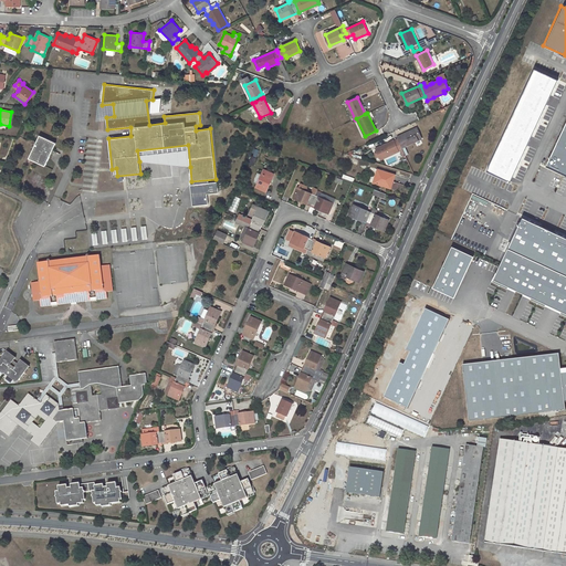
[(565,175),(565,117),(544,165),(565,175)]
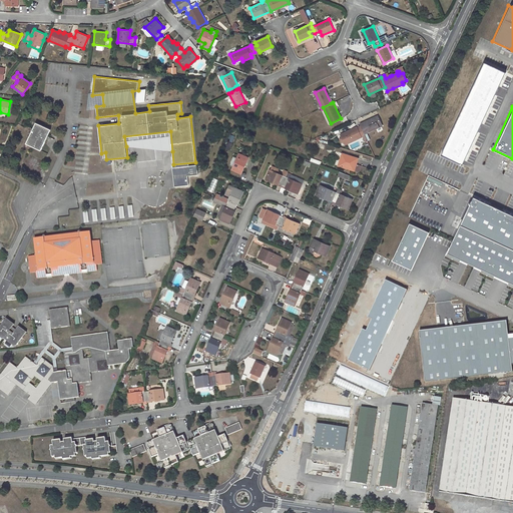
[(378,115),(360,124),(361,125),(365,133),(383,125),(378,115)]
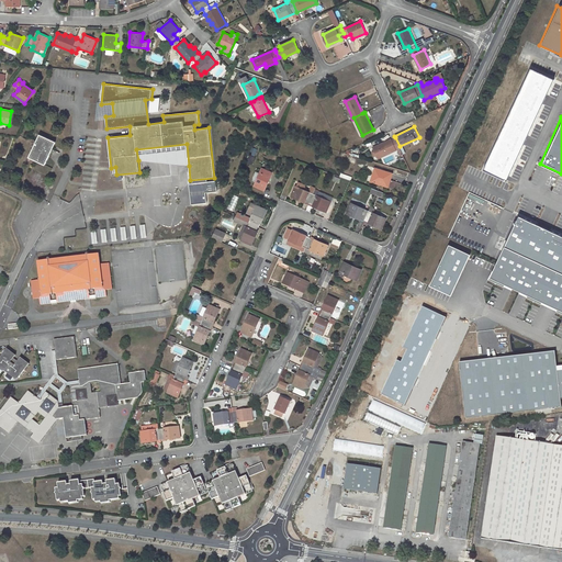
[(40,134),(29,157),(45,165),(55,142),(40,134)]
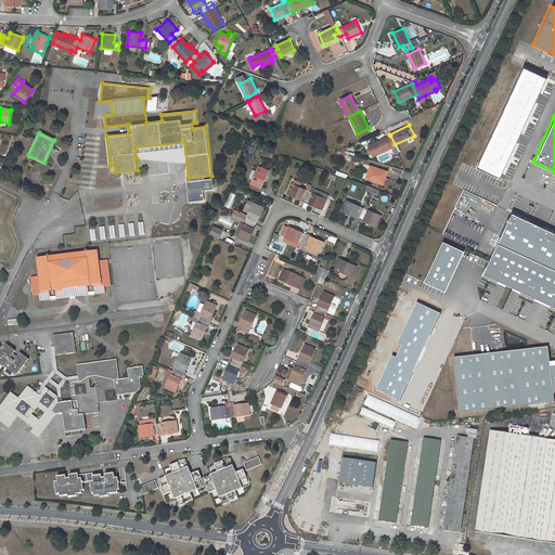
[(386,138),(369,145),(373,156),(395,146),(395,144),(390,136),(386,138)]
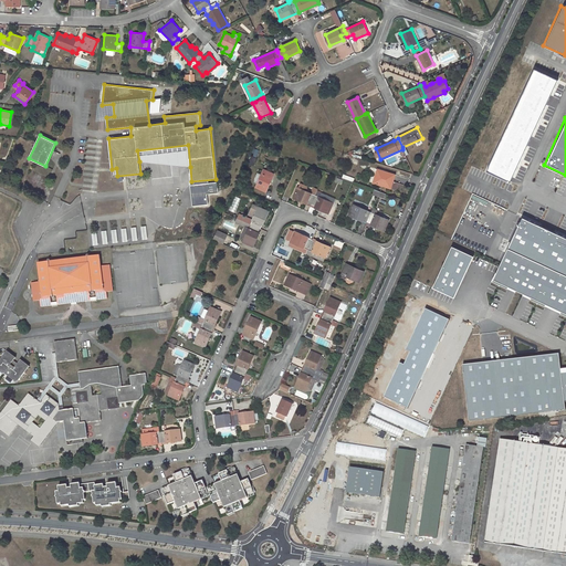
[(190,167),(188,145),(137,150),(139,161),(190,167)]
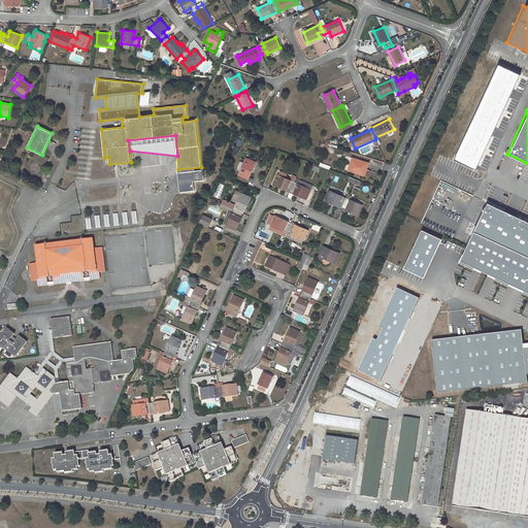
[(254,166),(255,162),(245,158),(243,163),(240,161),(237,169),(240,171),(238,174),(249,178),(254,166)]
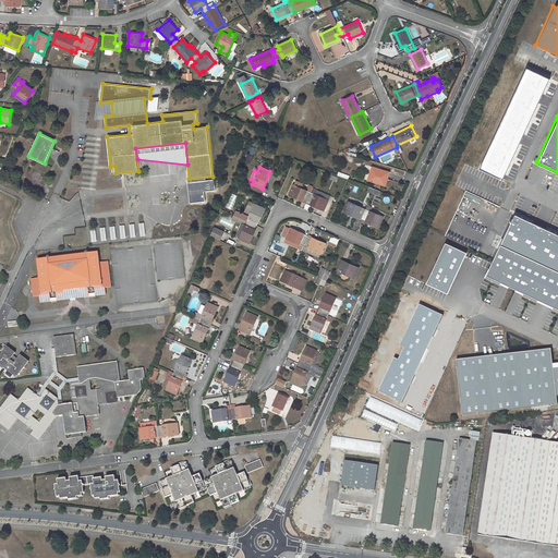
[(389,171),(372,167),(368,180),(386,185),(389,171)]
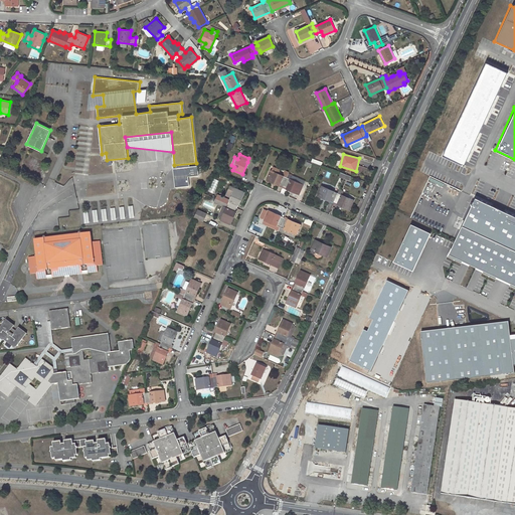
[(271,171),(268,180),(280,185),(280,184),(284,186),(290,173),(285,171),(283,176),(271,171)]
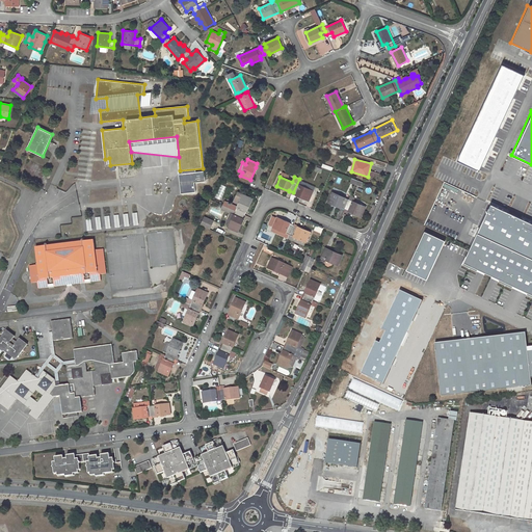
[(302,182),(300,185),(314,191),(315,187),(302,182)]
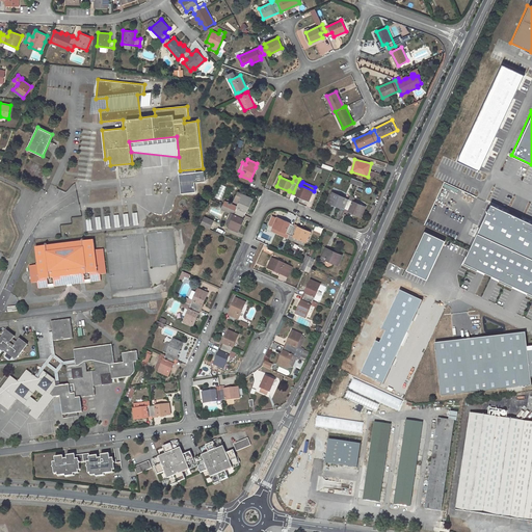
[(296,184),(293,192),(296,194),(309,201),(314,191),(296,184)]
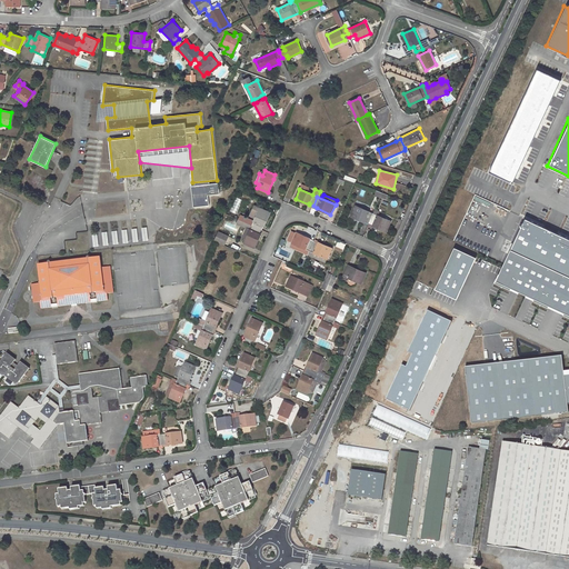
[(239,219),(262,230),(263,226),(265,226),(270,212),(260,208),(255,206),(251,213),(252,217),(256,218),(253,221),(250,220),(250,219),(241,216),(239,219)]
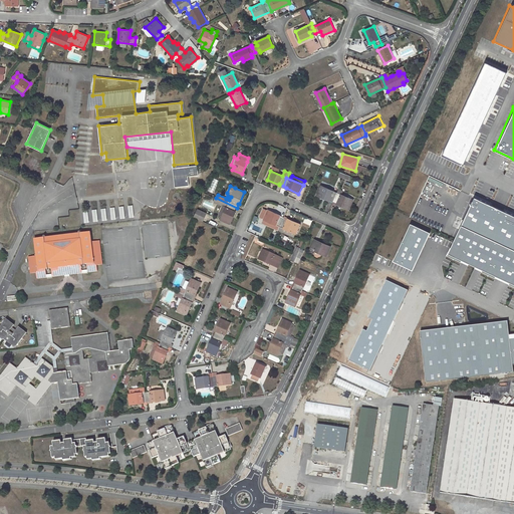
[(321,186),(317,195),(329,201),(329,200),(333,202),(337,193),(321,186)]
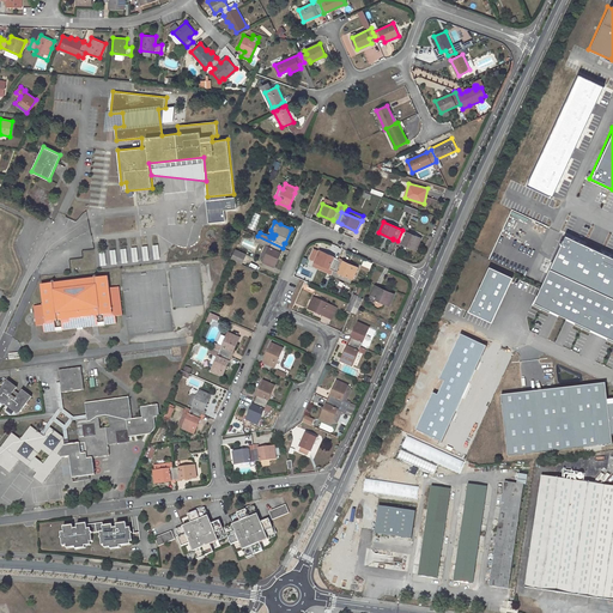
[(402,230),(398,241),(402,243),(417,249),(422,238),(402,230)]
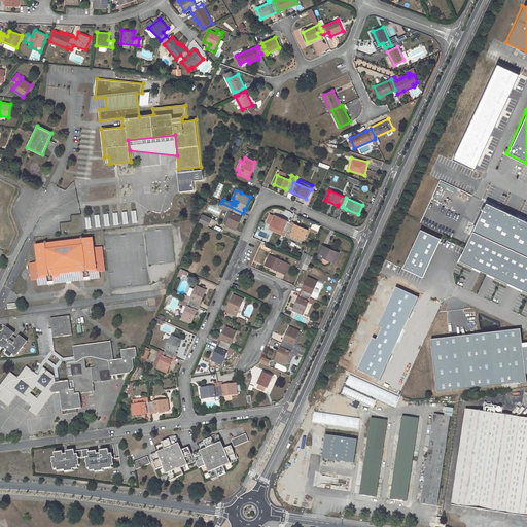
[(232,212),(226,225),(236,230),(242,217),(241,217),(243,213),(221,203),(219,207),(232,212)]
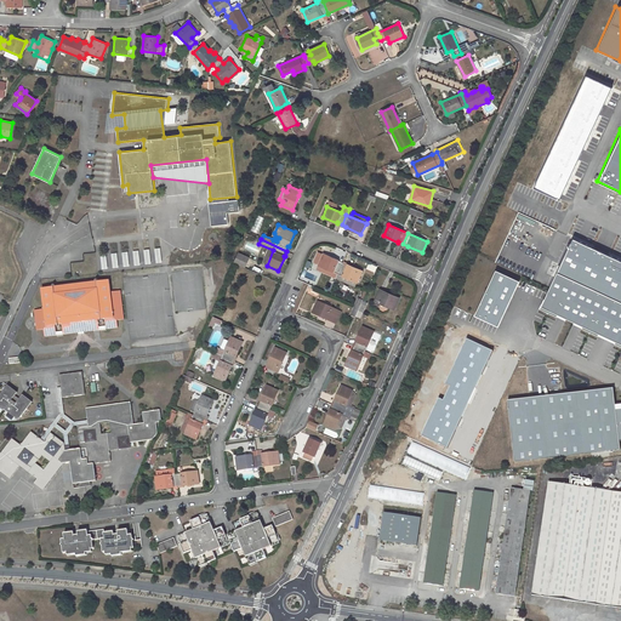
[(620,260),(574,240),(543,311),(620,343),(620,260)]
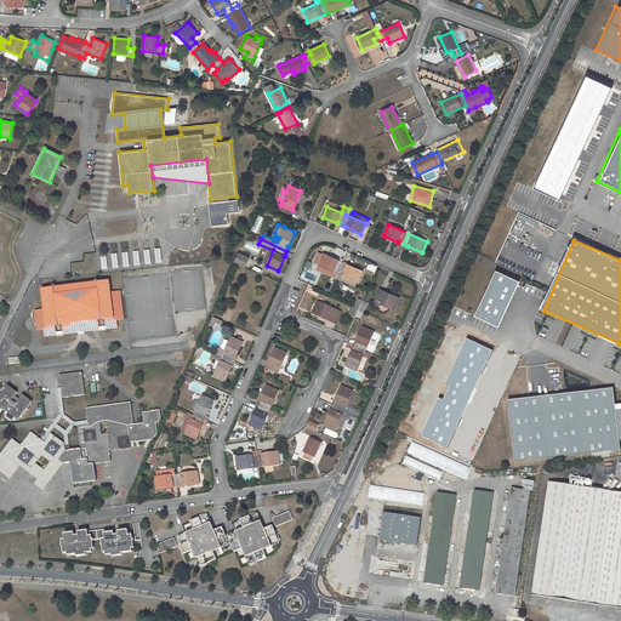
[(120,252),(121,267),(130,267),(129,251),(120,252)]
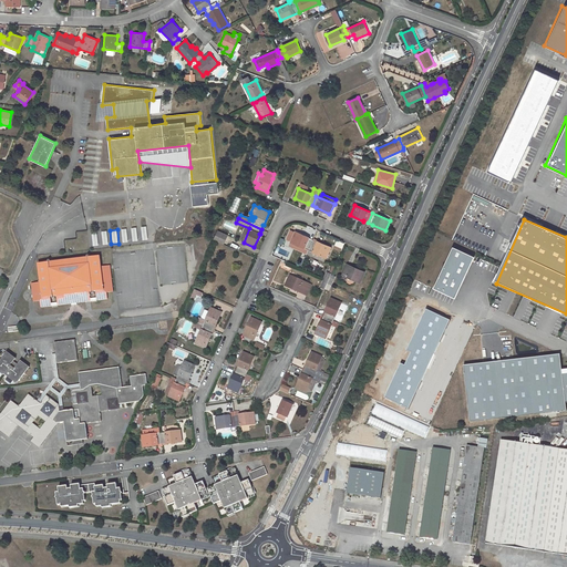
[(93,232),(93,245),(109,245),(107,232),(93,232)]
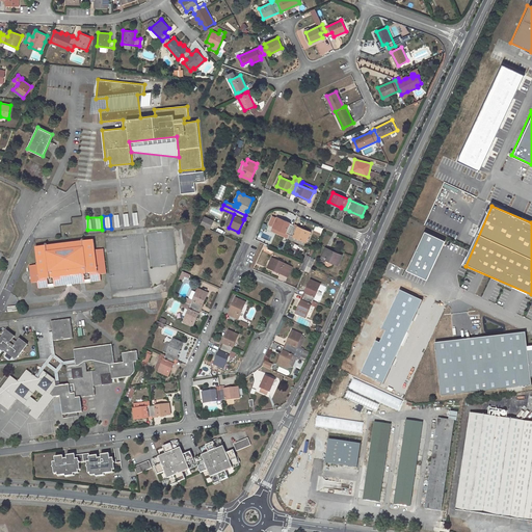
[(203,225),(210,229),(211,224),(210,223),(211,219),(206,217),(203,225)]
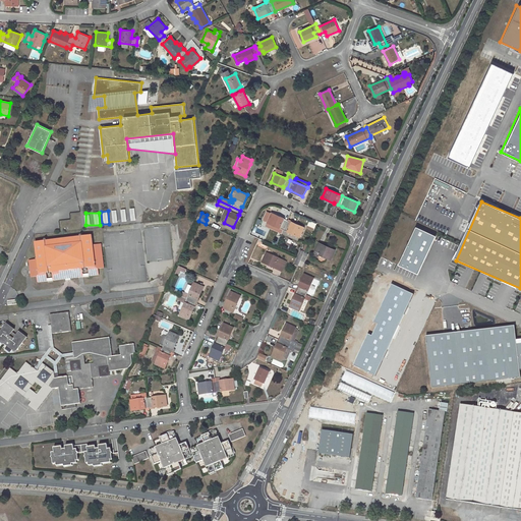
[(272,213),(268,222),(284,229),(288,221),(284,219),(284,218),(272,213)]
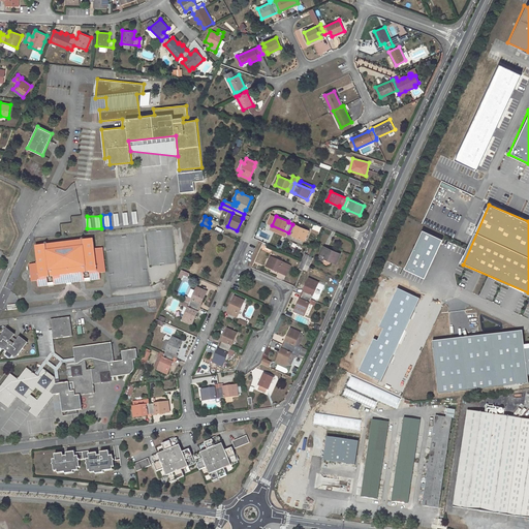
[(292,224),(288,232),(305,240),(309,230),(297,225),(296,226),(292,224)]
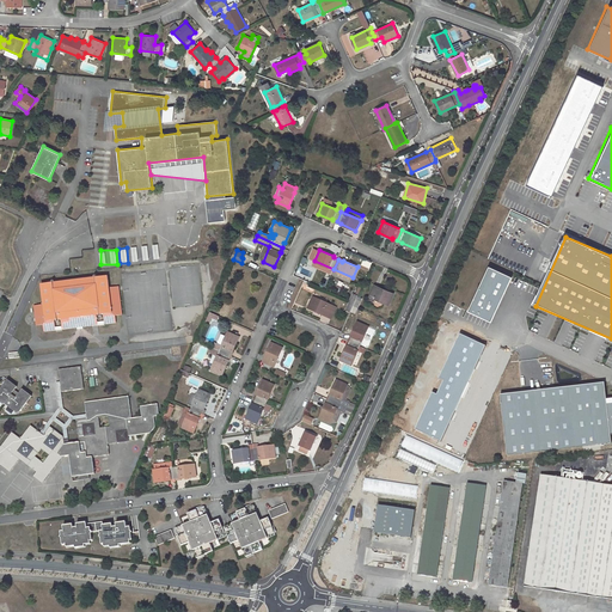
[(495,323),(514,276),(490,267),(471,313),(495,323)]
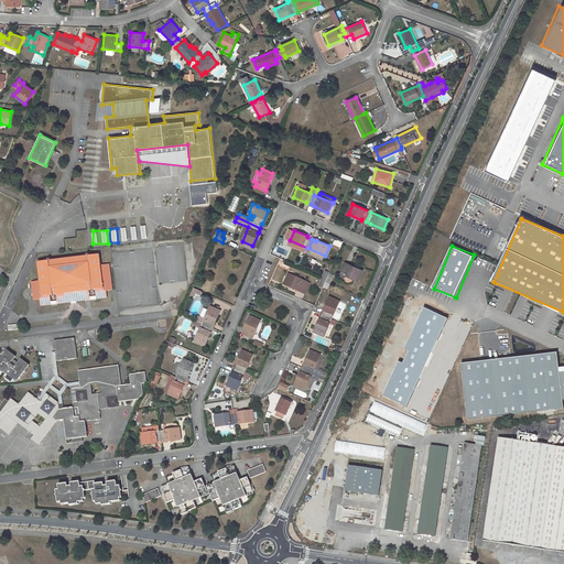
[(40,281),(31,282),(33,300),(40,299),(41,305),(107,297),(106,291),(112,291),(109,264),(100,266),(99,255),(38,262),(40,281)]
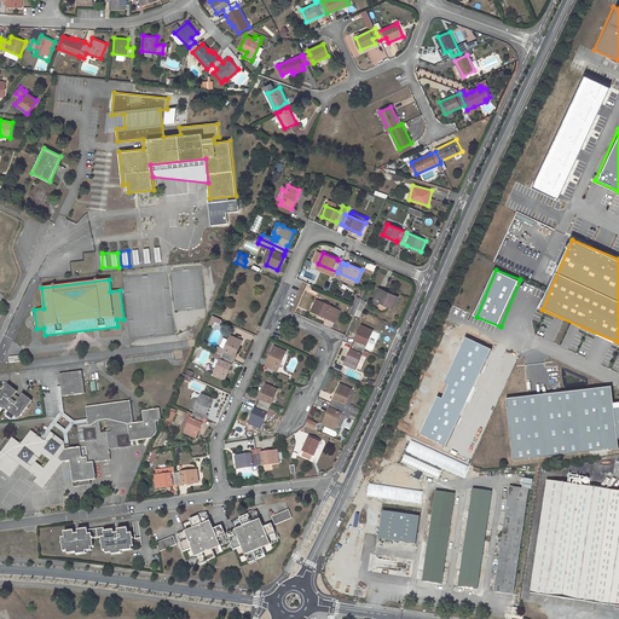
[(379,289),(374,300),(393,308),(398,298),(383,290),(383,291),(379,289)]
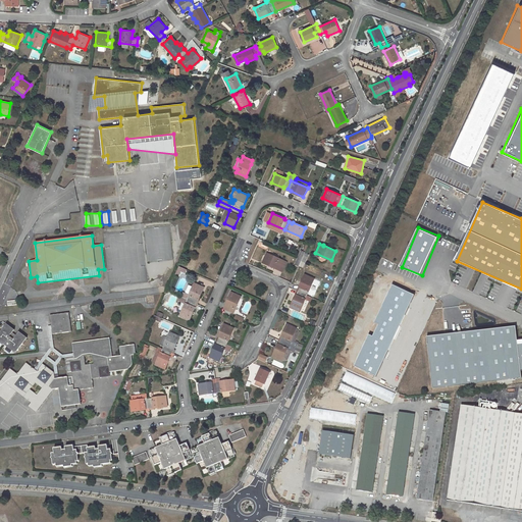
[(267,254),(263,263),(275,269),(275,268),(279,270),(283,261),(267,254)]
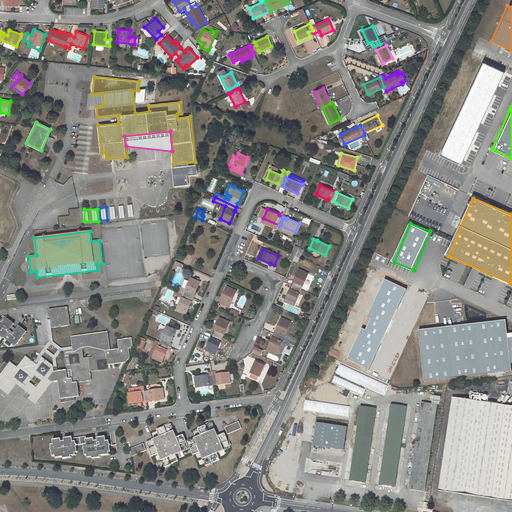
[(176,266),(180,267),(181,264),(175,261),(172,269),(174,269),(176,266)]
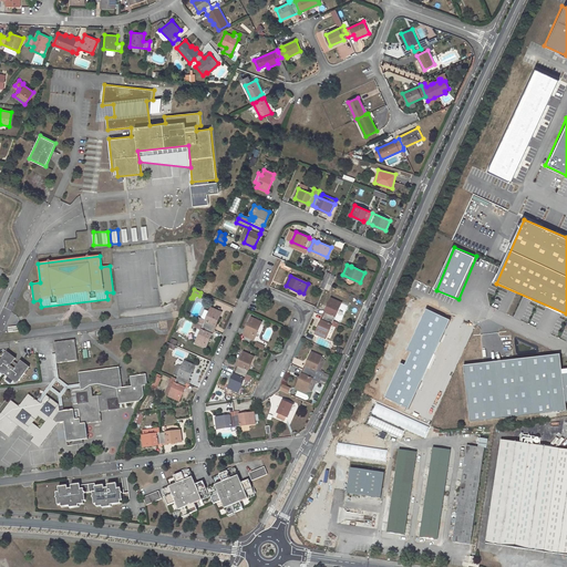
[(331,298),(326,312),(325,317),(333,321),(341,303),(331,298)]
